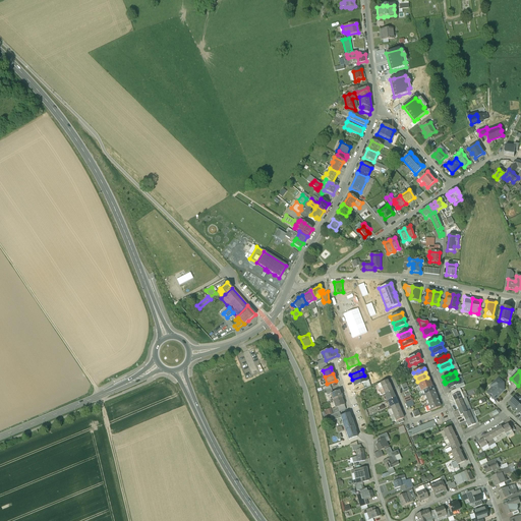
[(366,374),(364,375),(352,380),(354,386),(362,384),(368,381),(366,374)]
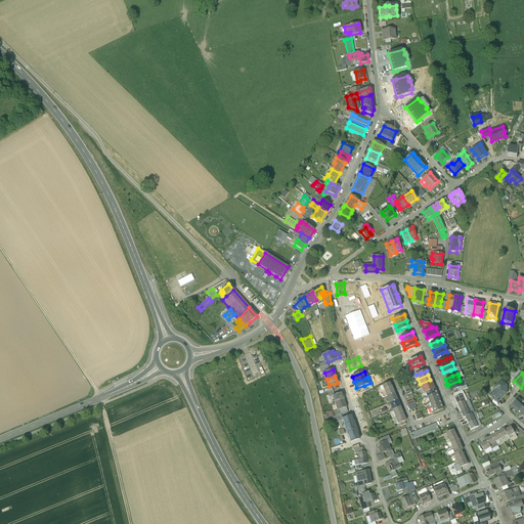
[(430,380),(420,384),(422,389),(432,384),(430,380)]
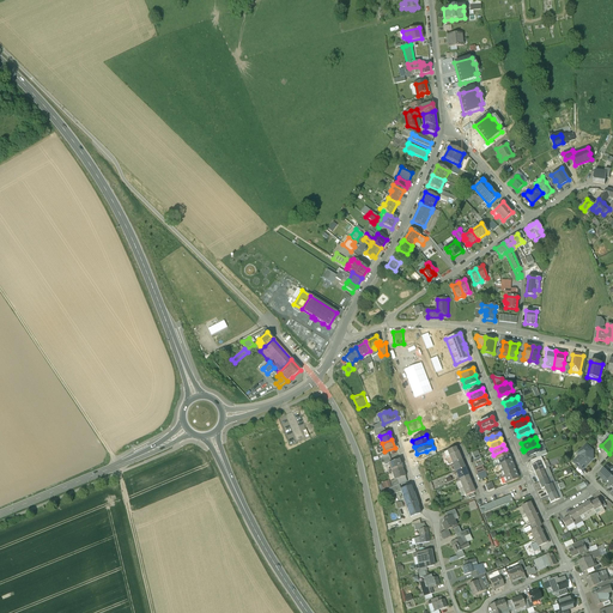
[(541,453),(538,445),(525,450),(527,457),(535,455),(541,453)]
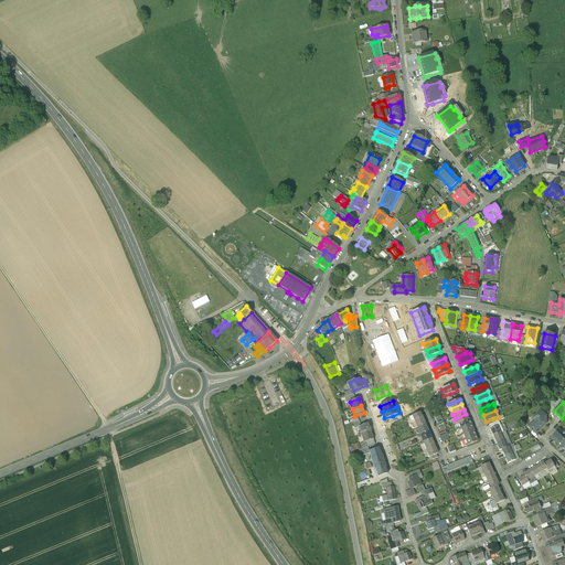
[(541,411),(533,418),(534,419),(534,422),(530,427),(536,434),(546,424),(546,416),(541,411)]
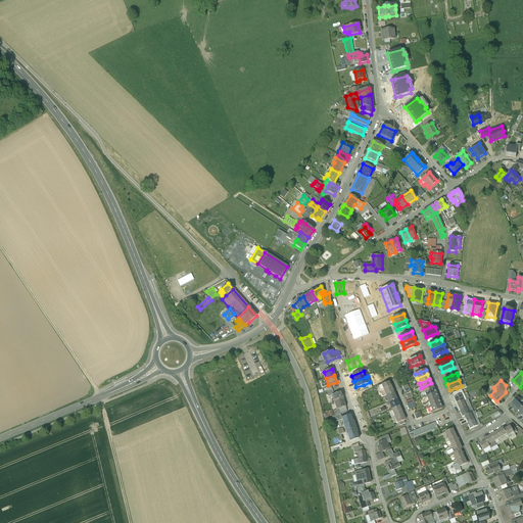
[(388,382),(382,385),(384,389),(380,391),(379,393),(381,394),(382,397),(386,395),(393,392),(390,385),(389,386),(388,382)]
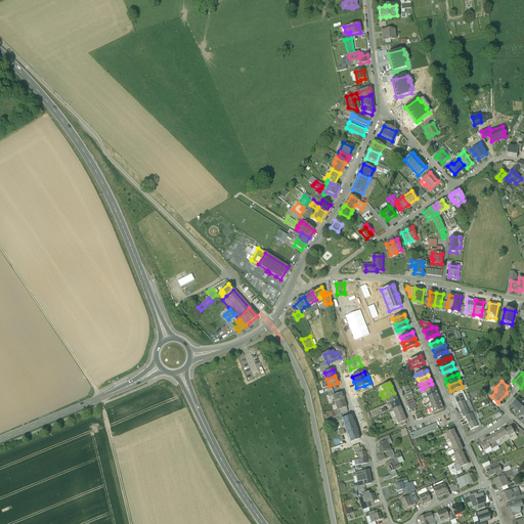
[(432,384),(422,389),(424,393),(434,389),(432,384)]
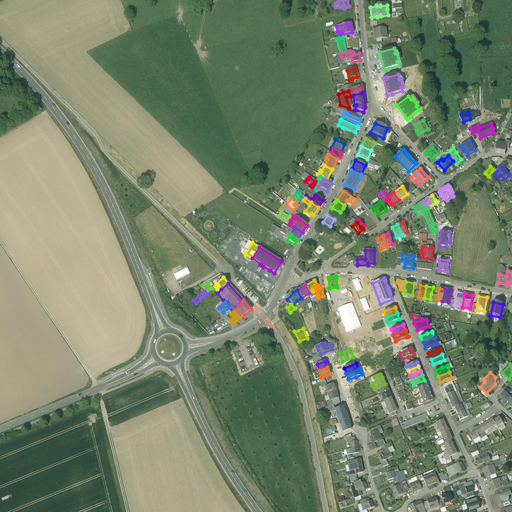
[(424,380),(414,384),(416,389),(427,385),(425,380),(424,380)]
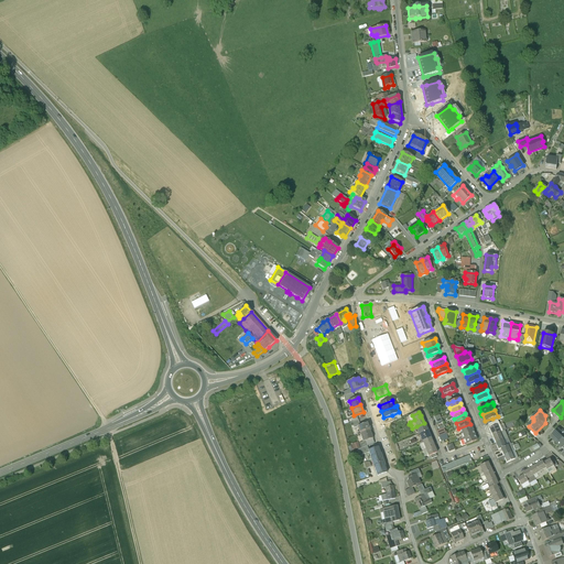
[(424,423),(416,426),(420,433),(426,431),(424,423)]
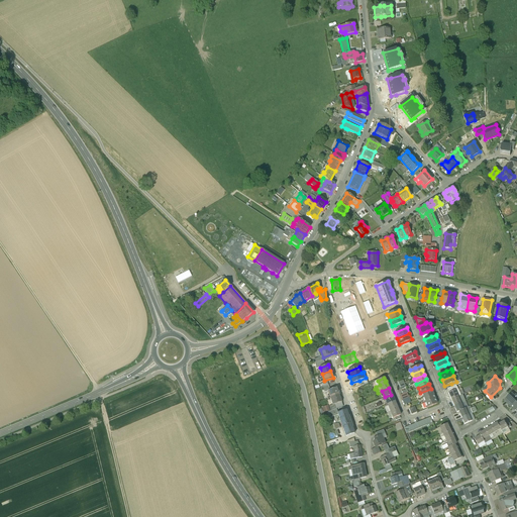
[(336,389),(328,392),(330,398),(338,395),(336,389)]
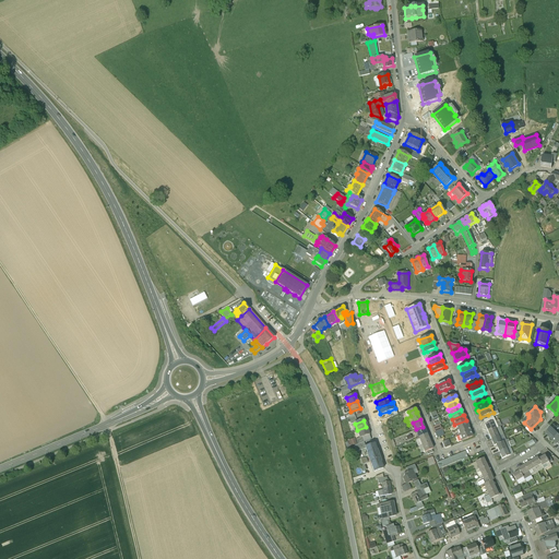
[(466,420),(454,425),(456,430),(468,426),(466,420)]
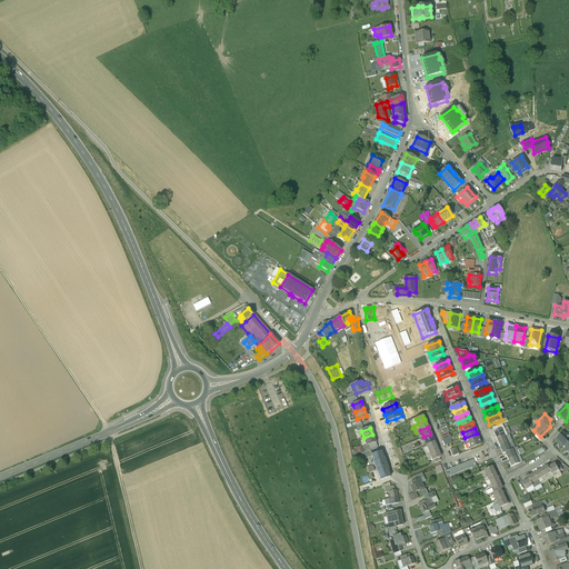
[(495,432),(493,432),(497,440),(507,436),(503,428),(495,432)]
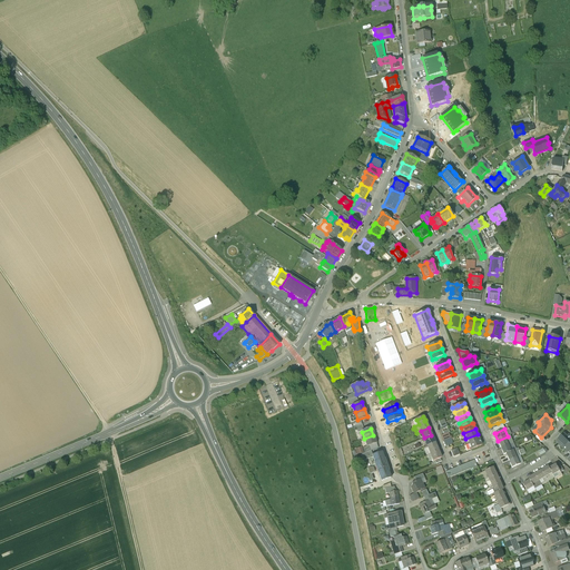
[(478,434),(465,439),(468,444),(480,440),(478,434)]
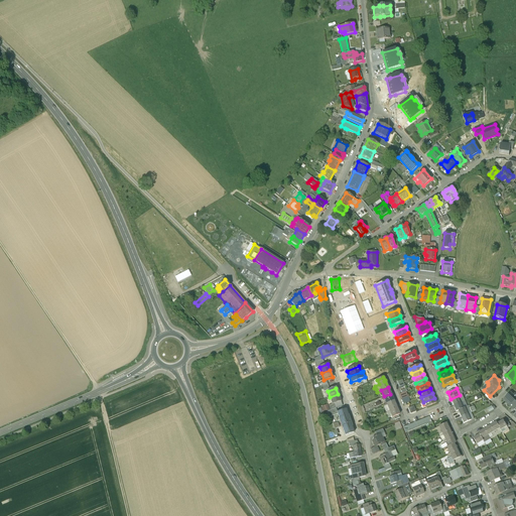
[(515,395),(515,394),(513,395),(510,393),(505,398),(507,400),(506,402),(514,410),(515,407),(515,395)]
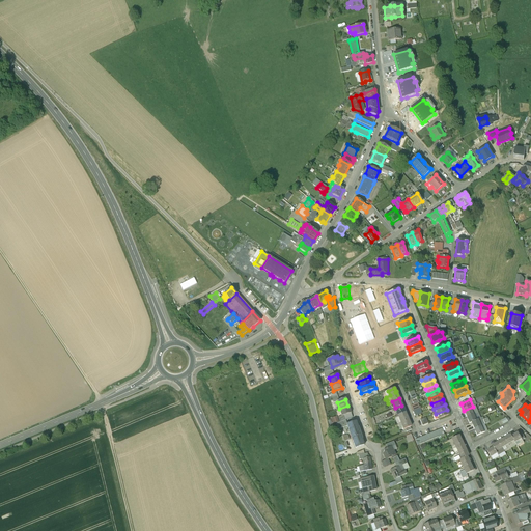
[(347,406),(339,409),(342,416),(351,413),(347,406)]
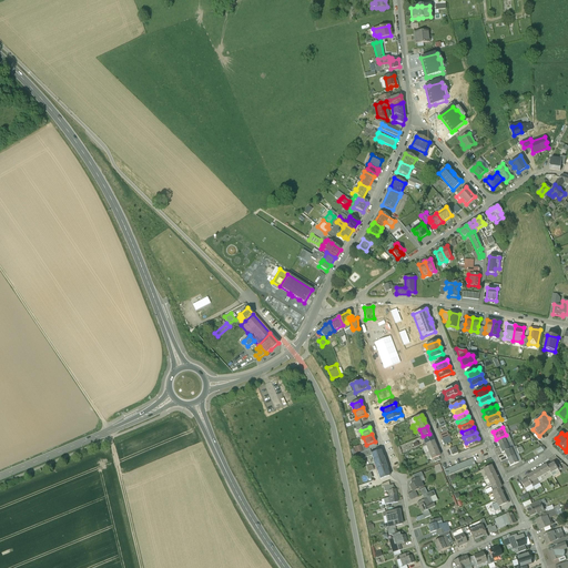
[(429,434),(423,436),(426,444),(433,442),(429,434)]
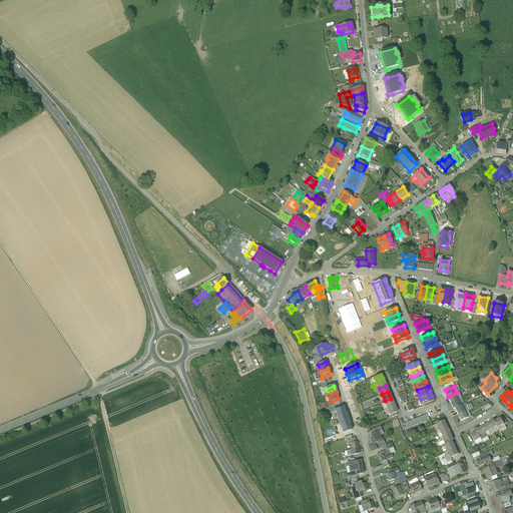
[(457,393),(448,397),(451,403),(457,400),(461,398),(458,392),(457,393)]
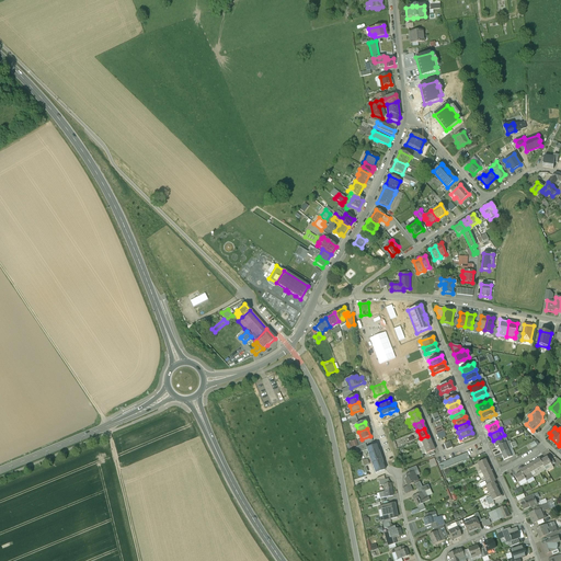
[(472,433),(460,437),(462,443),(474,438),(472,433)]
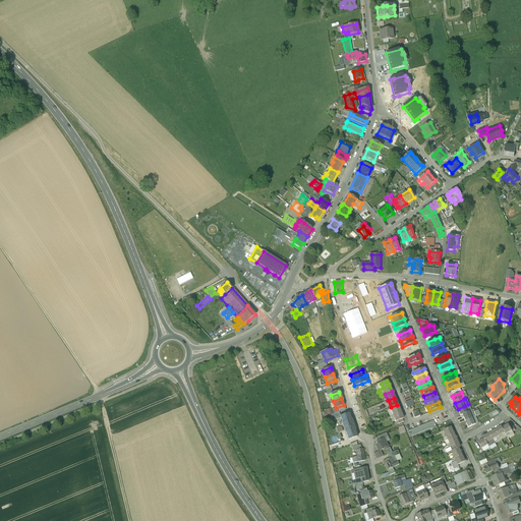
[(397,405),(391,407),(394,414),(400,411),(397,405)]
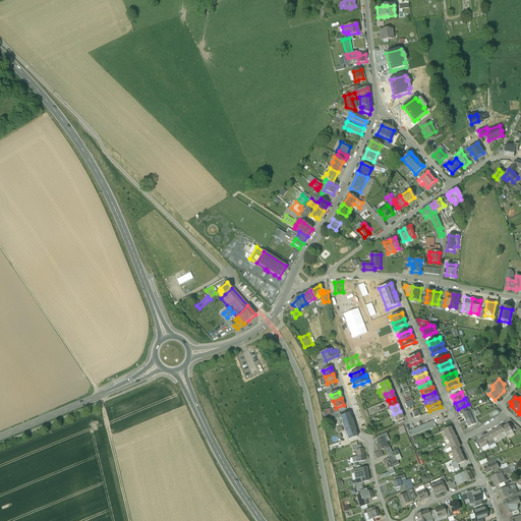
[(464,406),(458,409),(460,415),(462,415),(466,413),(465,411),(465,410),(464,406)]
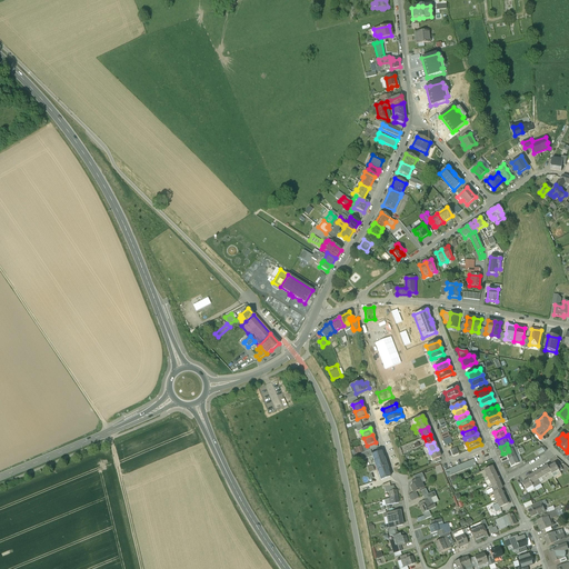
[(437,449),(430,452),(433,460),(440,457),(437,449)]
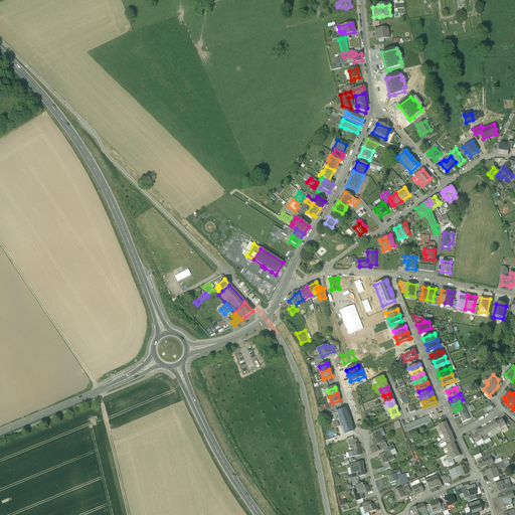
[(330,409),(327,410),(329,416),(337,413),(337,411),(335,407),(330,409)]
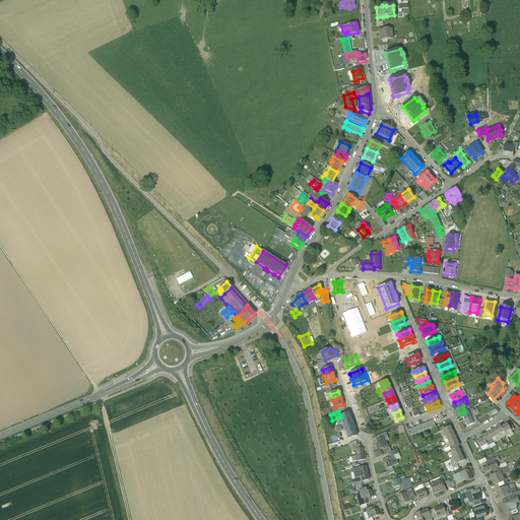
[(465,412),(461,414),(464,420),(470,417),(469,415),(468,411),(465,412)]
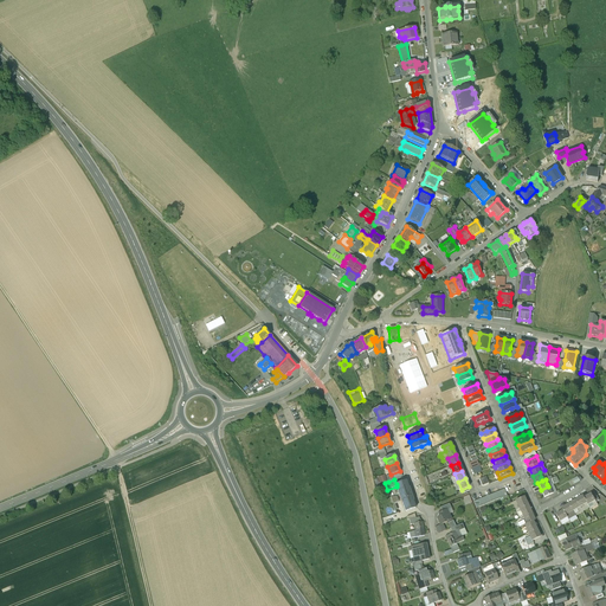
[(397,484),(397,487),(399,492),(403,503),(405,511),(416,508),(413,501),(408,488),(406,481),(397,484)]
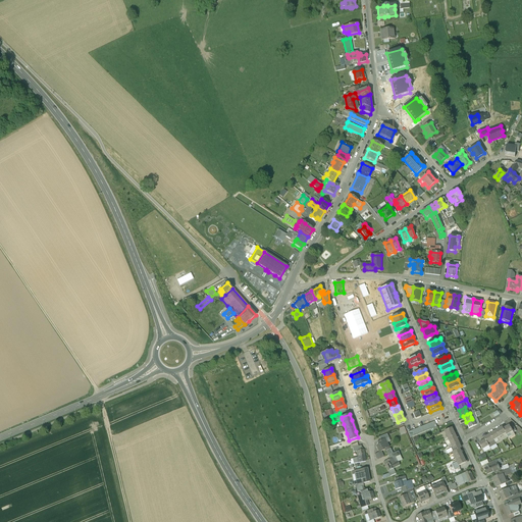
[(472,419),(466,422),(469,428),(474,426),(473,424),(474,423),(472,419)]
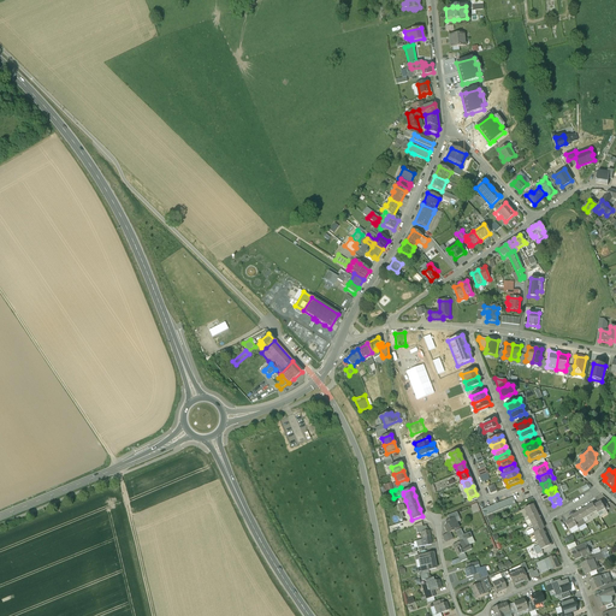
[(513,497),(497,503),(499,510),(515,504),(513,497)]
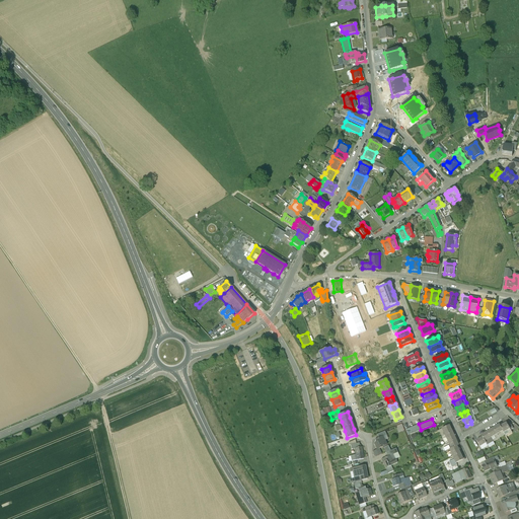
[(507,424),(501,427),(503,431),(504,432),(506,431),(510,429),(507,425),(507,424)]
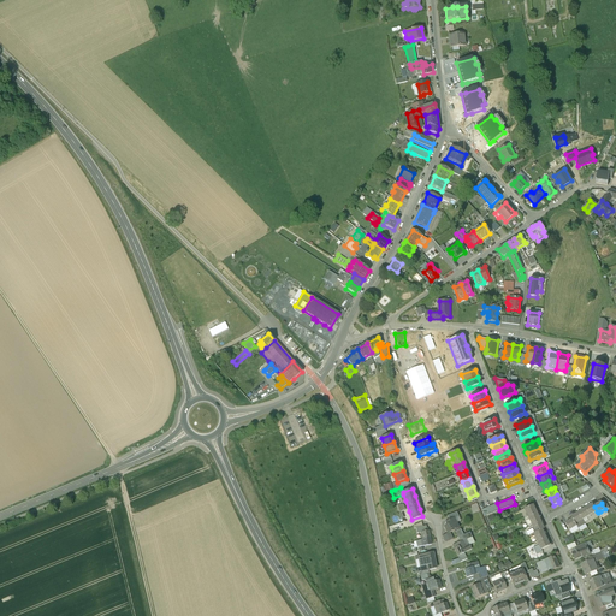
[(593,504),(586,509),(590,515),(592,514),(592,515),(597,511),(594,507),(593,504)]
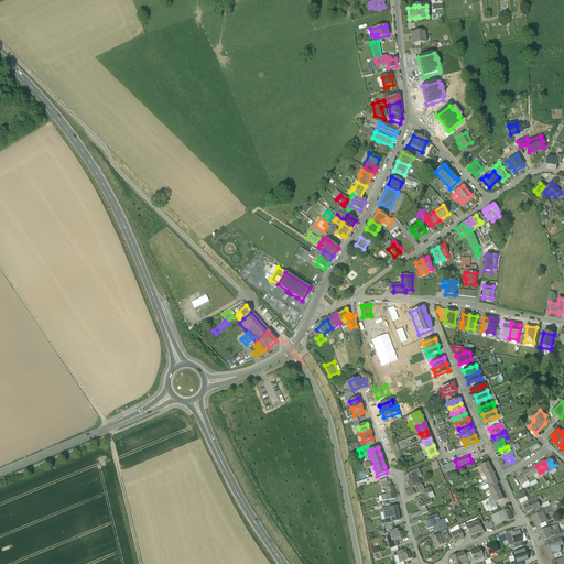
[(487,463),(480,466),(484,474),(490,470),(487,463)]
